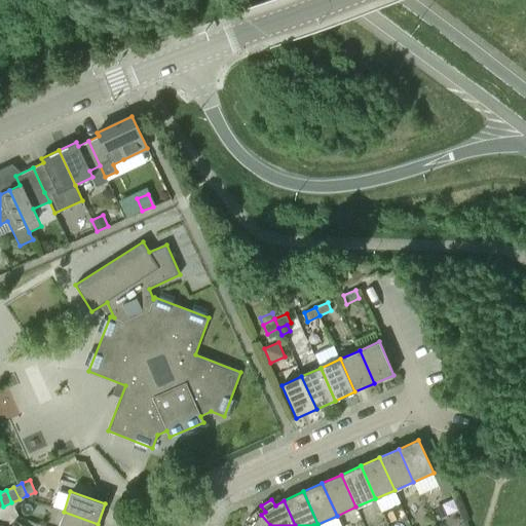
[(58,525),(97,525),(98,524),(64,512),(58,525)]
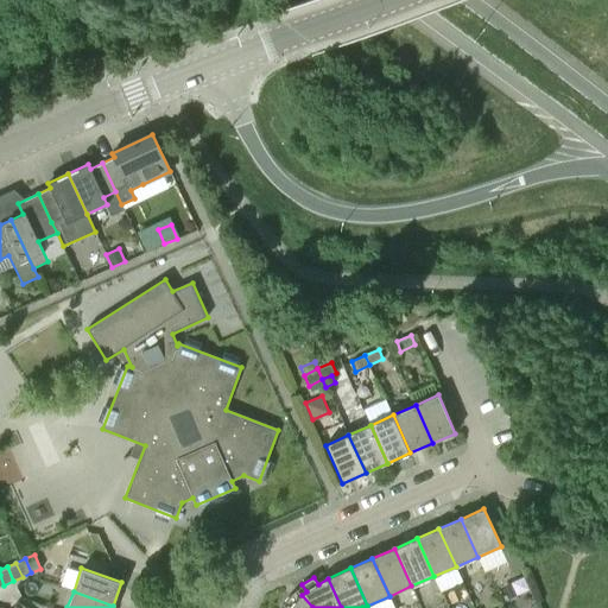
[(312,607),(302,595),(297,600),(291,594),(283,605),(286,607),(312,607)]
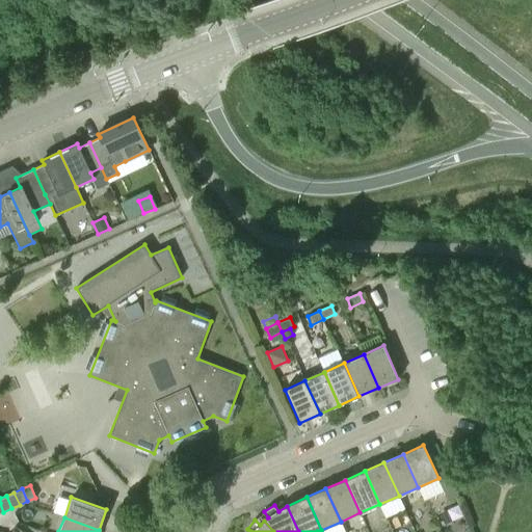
All buildings are outlined.
